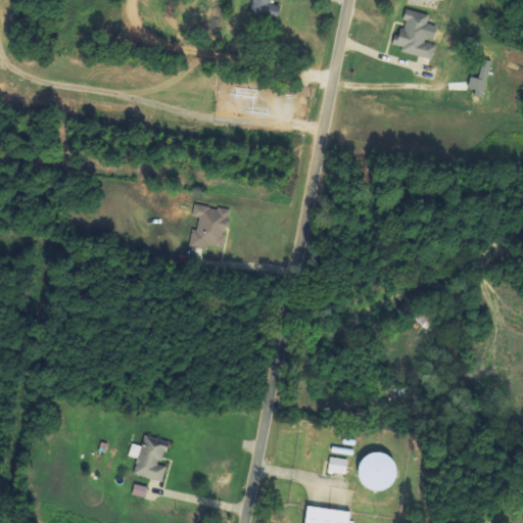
[(255,0),(252,12),(279,20),(284,2),(276,0),(255,0)]
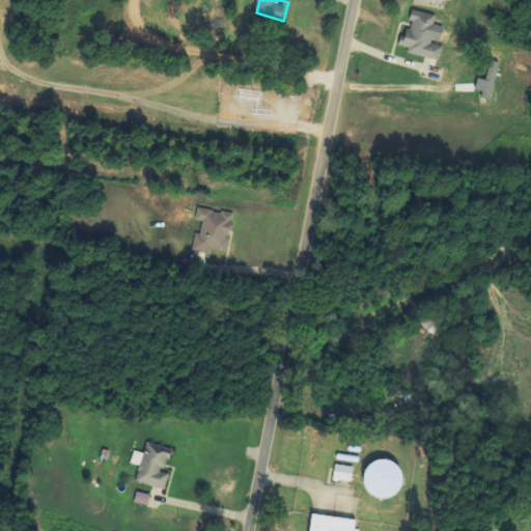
[(434,44),(441,17),(413,9),(402,50),(441,60),(445,46),(434,44)]
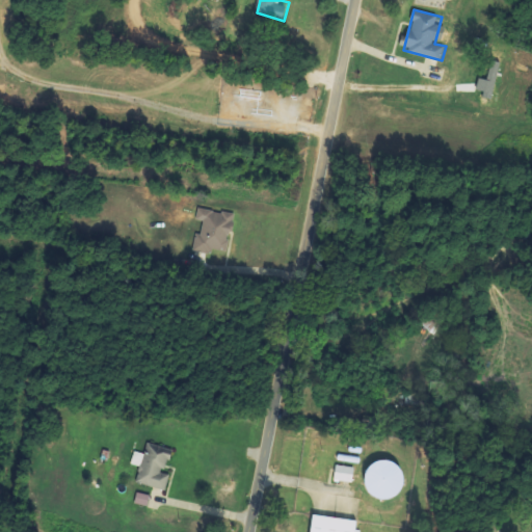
[(479,78),(475,92),(491,97),(500,62),(491,60),(486,80),(479,78)]
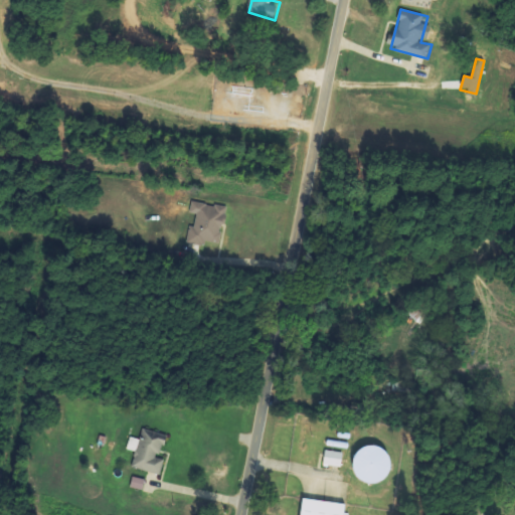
[(226,207),(191,201),(189,213),(196,214),(194,226),(189,225),(187,240),(220,246),(226,207)]
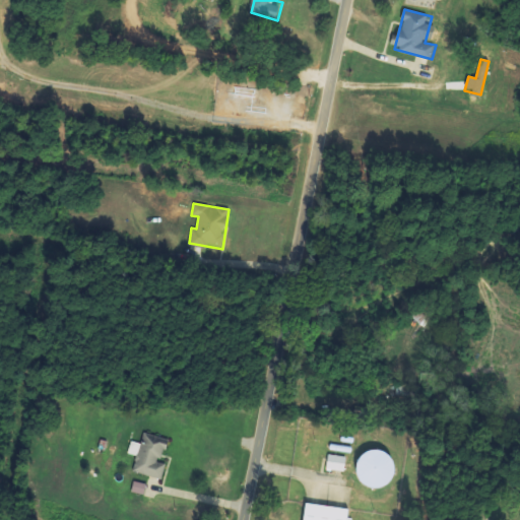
[(161,478),(171,439),(144,433),(141,444),(132,442),(129,453),(137,455),(133,471),(161,478)]
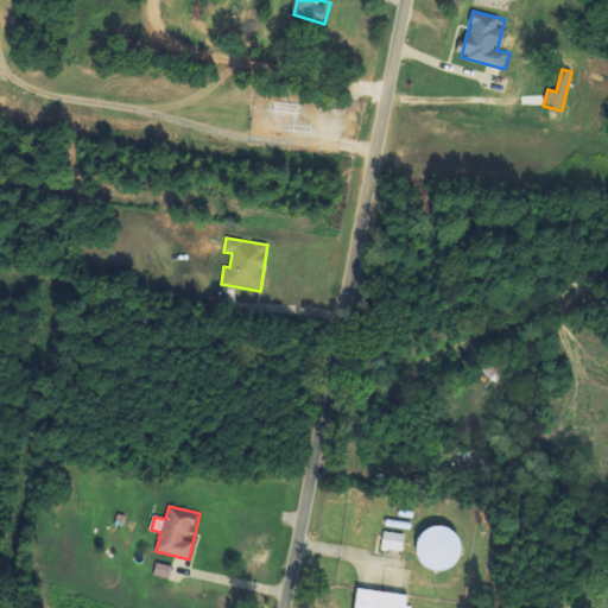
[(443,571),(450,569),(456,565),(462,559),(464,551),(466,544),(463,537),(460,530),(454,525),(445,521),(436,521),(429,524),(422,530),(417,537),(416,545),(417,555),(420,562),(428,568),(435,570),(443,571)]
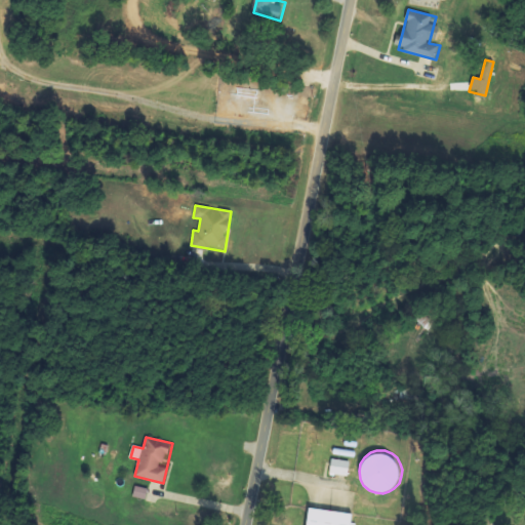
[(90,465),(103,467),(105,456),(92,454),(90,465)]
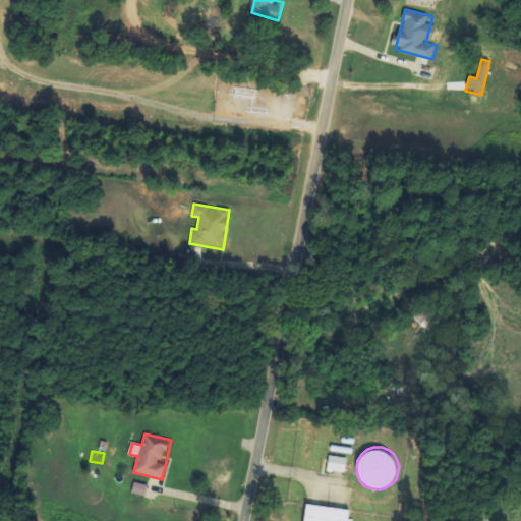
[(329,469),(345,471),(347,458),(330,456),(329,469)]
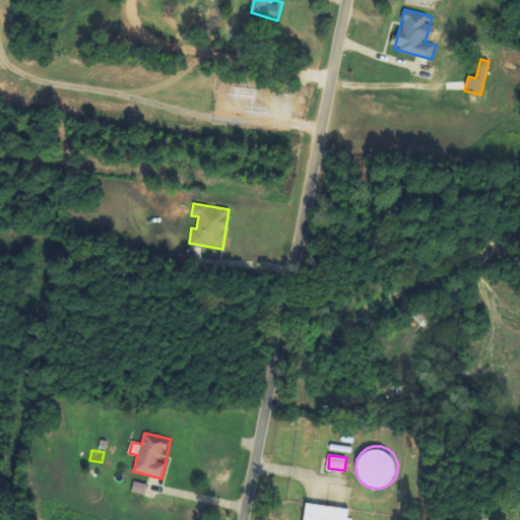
[(349,519),(351,508),(308,503),(306,519),(349,519)]
